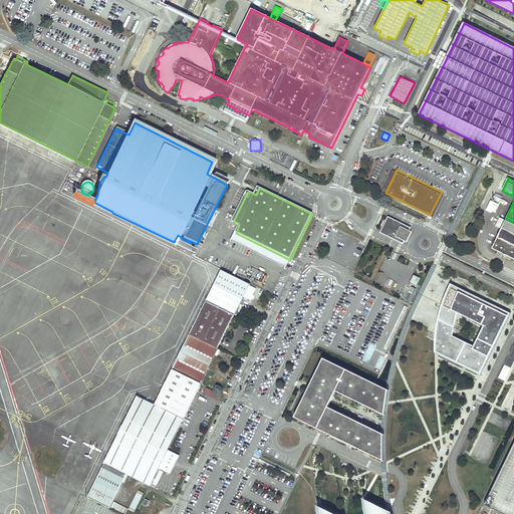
[(495,214),(500,205),(491,200),(486,210),(495,214)]
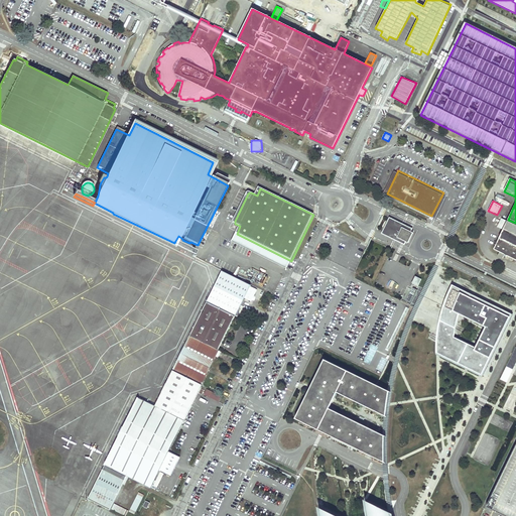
[(515,223),(508,220),(494,250),(515,260),(515,223)]
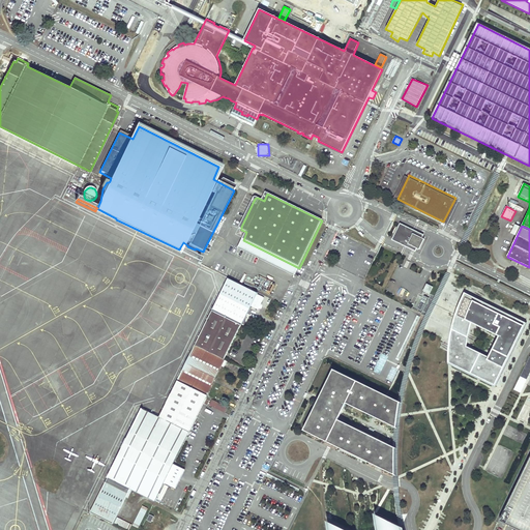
[(404,240),(405,240),(406,245),(407,245),(409,246),(410,245),(416,248),(419,249),(424,240),(421,238),(414,235),(415,233),(414,232),(412,231),(408,233),(406,232),(405,231),(404,231),(402,231),(401,232),(400,232),(400,233),(399,234),(399,235),(399,236),(399,237),(400,237),(400,238),(401,239),(402,240),(403,240),(404,240)]
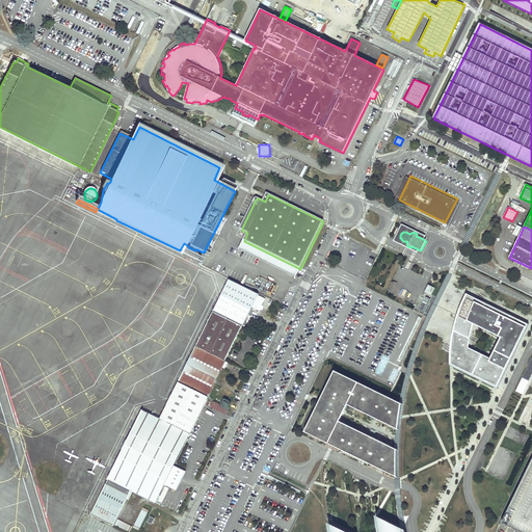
[(300,269),(244,241),(239,250),(295,278),(300,269)]
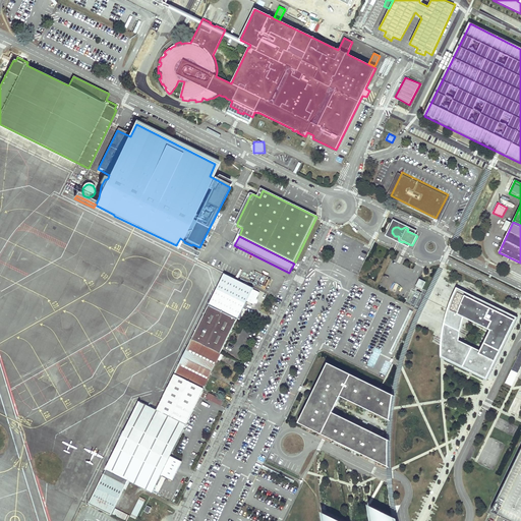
[(176,245),(175,247),(194,257),(196,253),(177,243),(176,245)]
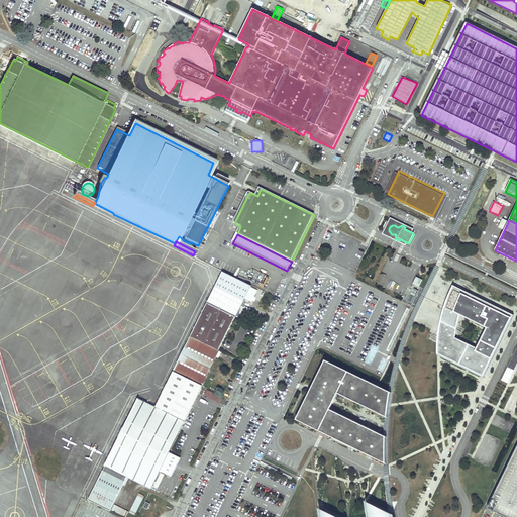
[(248,286),(220,272),(153,406),(136,397),(86,499),(108,510),(123,480),(124,480),(125,478),(148,489),(158,471),(169,476),(177,458),(167,452),(247,289),(248,286)]
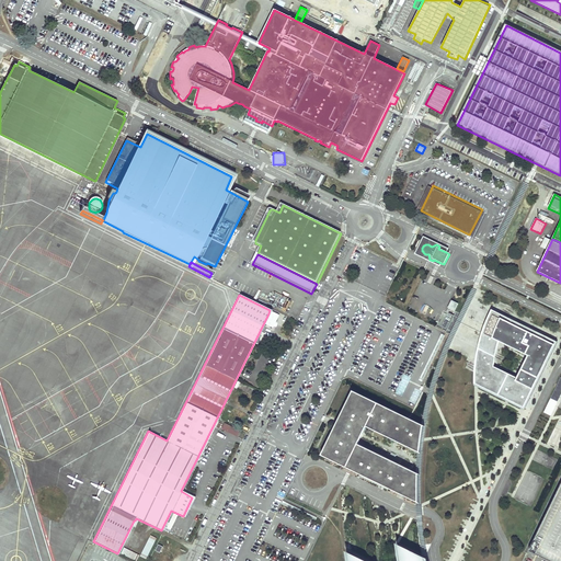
[(453,300),(448,308),(455,311),(459,304),(453,300)]
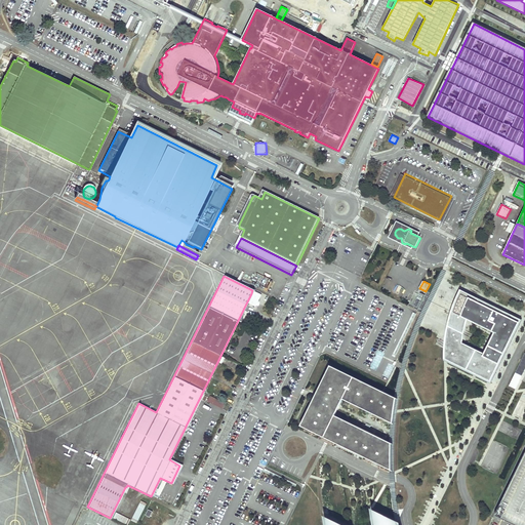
[(268,297),(252,290),(251,293),(266,300),(268,297)]
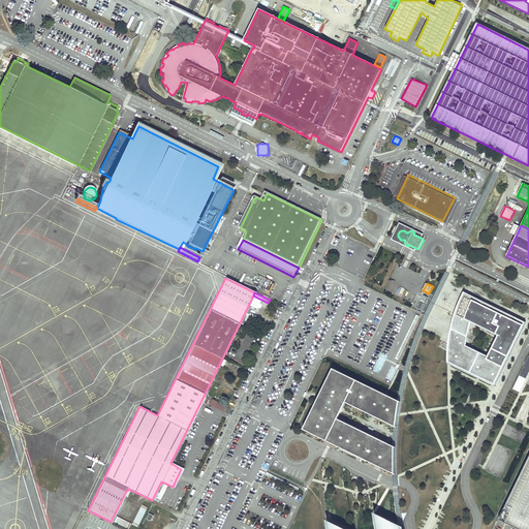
[(417,293),(411,308),(421,312),(425,303),(426,303),(429,298),(417,293)]
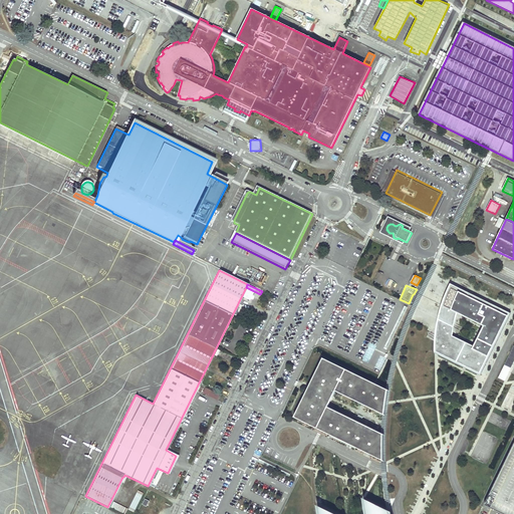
[(440,315),(438,324),(436,334),(435,343),(435,352),(480,374),(510,314),(451,285),(447,294),(442,305),(440,315)]
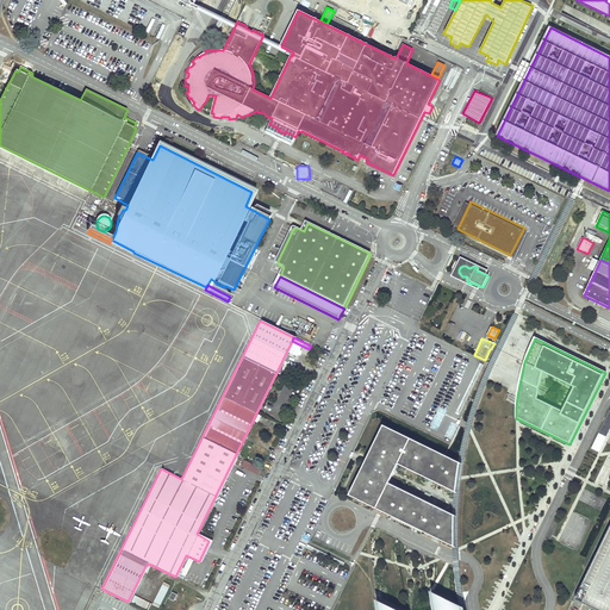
[(592,448),(599,452),(609,428),(609,410),(592,448)]
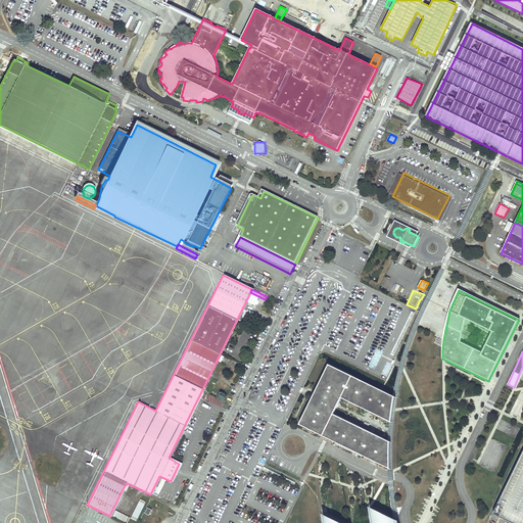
[(300,425),(389,469),(388,442),(334,415),(341,398),(390,422),(393,397),(329,365),(300,425)]
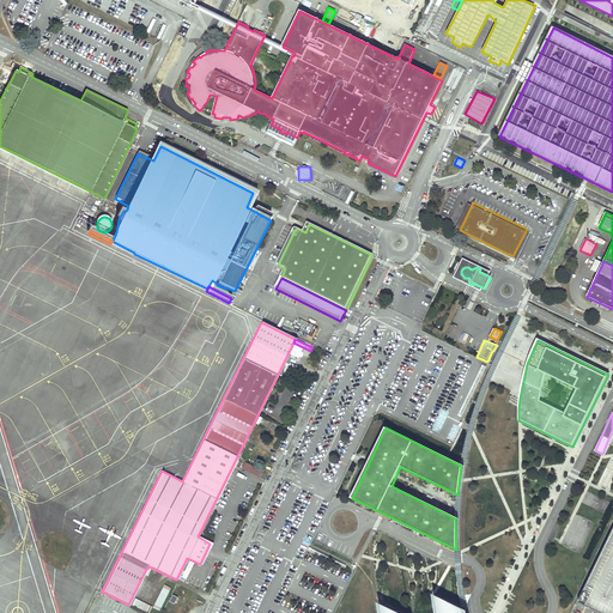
[(246,462),(242,469),(260,477),(262,469),(246,462)]
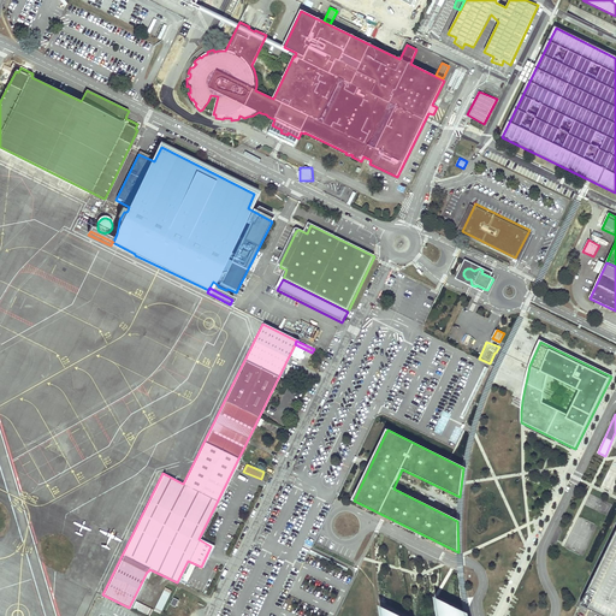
[(615,615),(615,535),(581,609),(594,615),(615,615)]
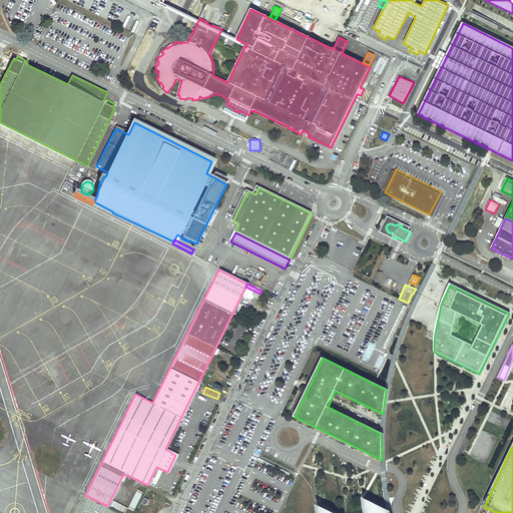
[(144,491),(138,488),(128,508),(134,510),(144,491)]
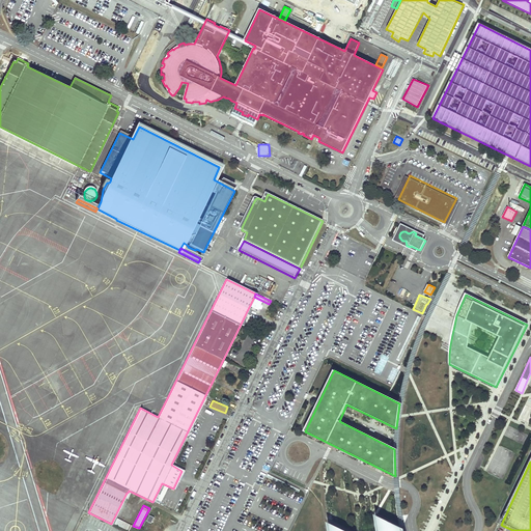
[(404,530),(406,530),(375,515),(378,530),(344,530),(328,523),(329,530),(404,530)]
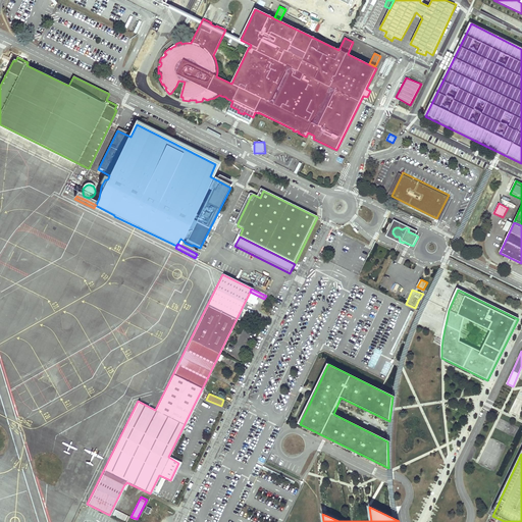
[(129,516),(115,509),(112,515),(126,521),(129,516)]
